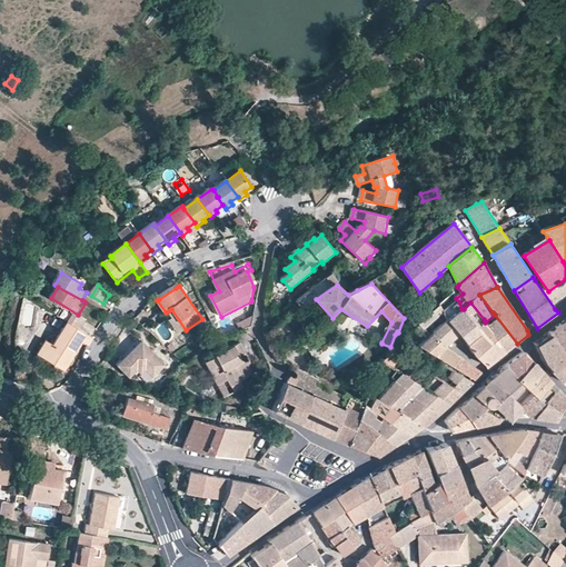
[(468,345),(488,328),(485,322),(484,319),(470,302),(464,309),(462,309),(459,302),(445,312),(448,321),(455,328),(459,335),(460,335),(468,345)]
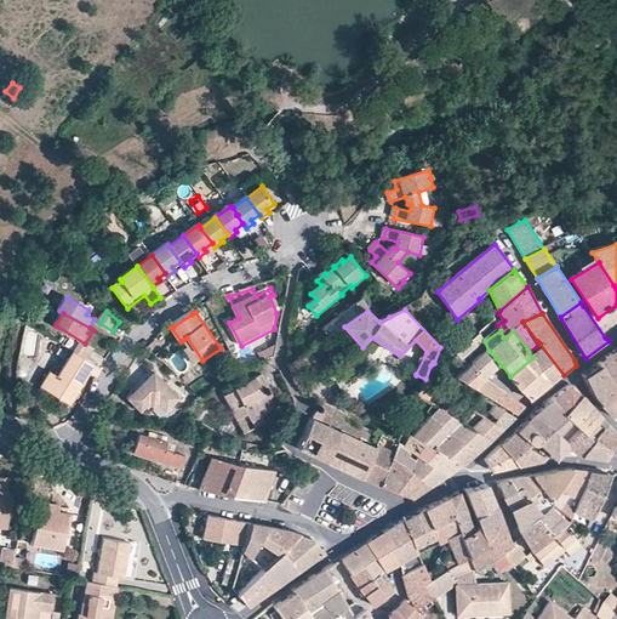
[(503,391),(485,379),(473,365),(481,358),(489,351),(485,341),(480,333),(441,368),(496,402),(503,391)]
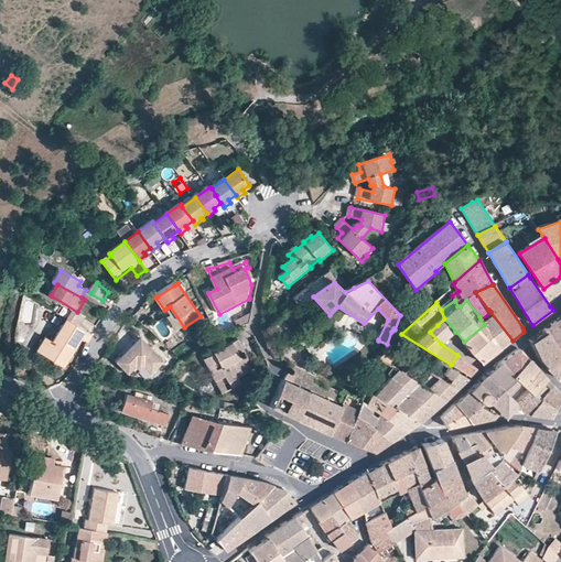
[(179,332),(184,327),(170,306),(166,309),(172,316),(169,319),(179,332)]
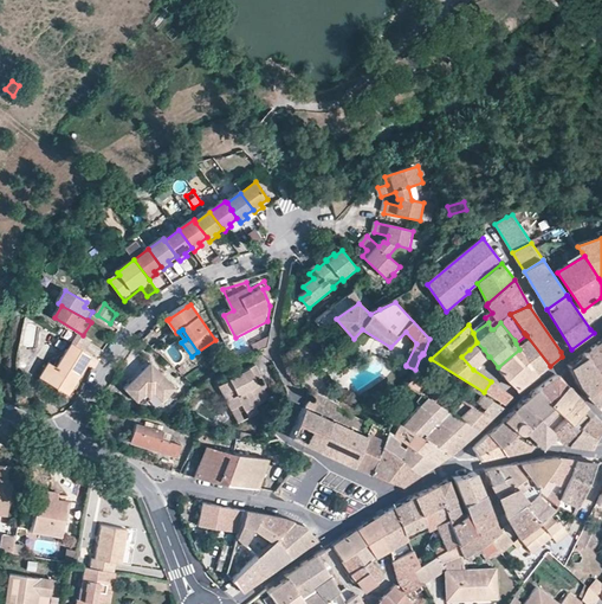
[(79,335),(73,344),(88,352),(92,342),(79,335)]
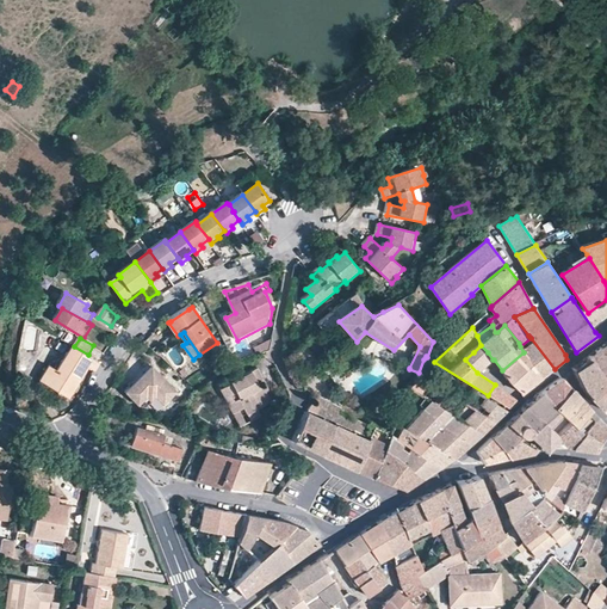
[(543,377),(555,369),(531,338),(520,346),(524,352),(543,377)]
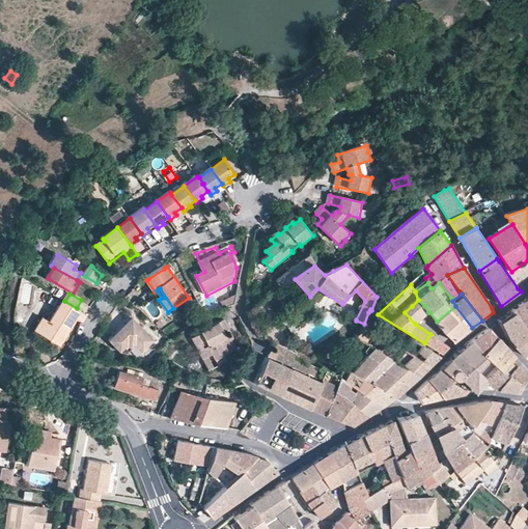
[(423,317),(428,312),(424,306),(418,300),(412,306),(423,317)]
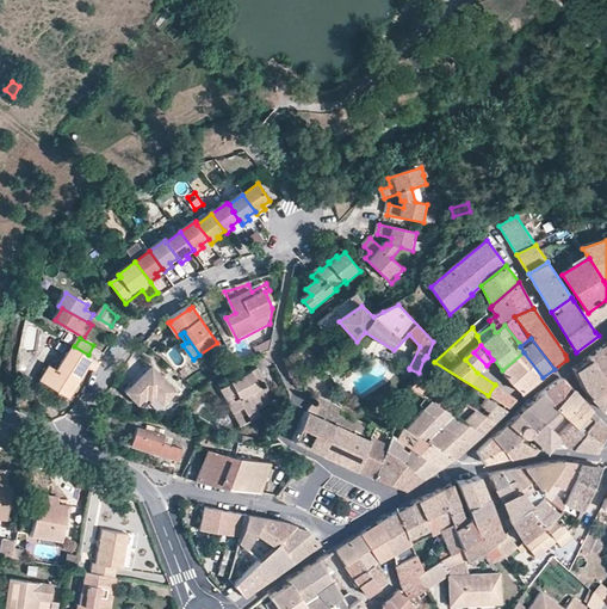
[(90,369),(97,373),(101,363),(88,355),(74,346),(60,371),(51,367),(42,382),(70,399),(90,369)]
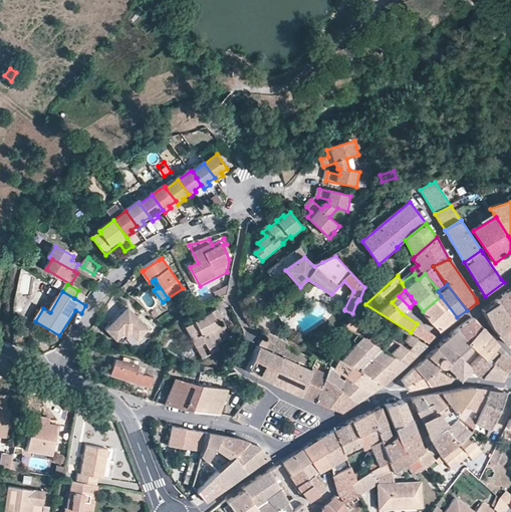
[(510,299),(507,295),(500,300),(497,302),(510,325),(510,299)]
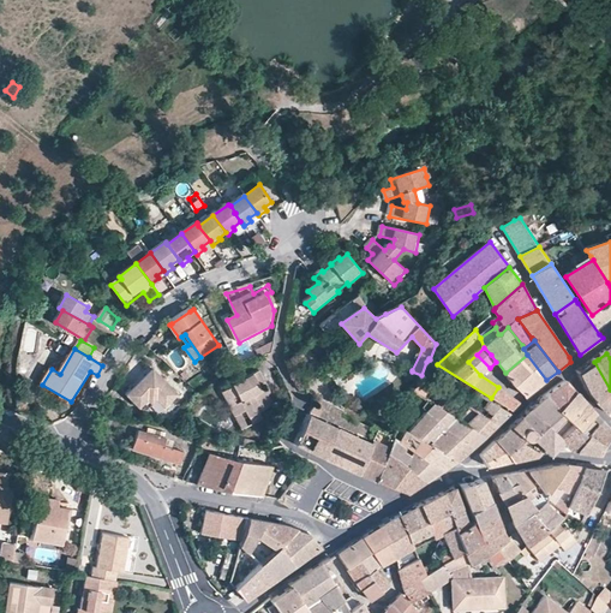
[(480,375),(484,373),(490,368),(477,355),(468,362),(480,375)]
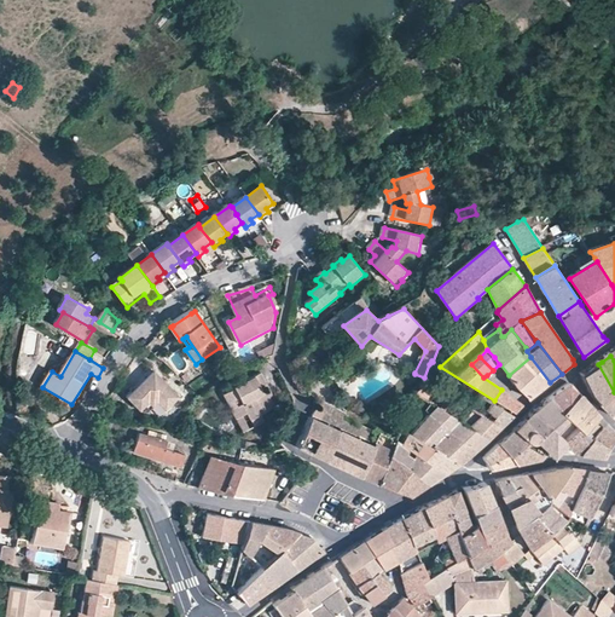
[(529,398),(550,382),(531,357),(509,375),(517,388),(529,398)]
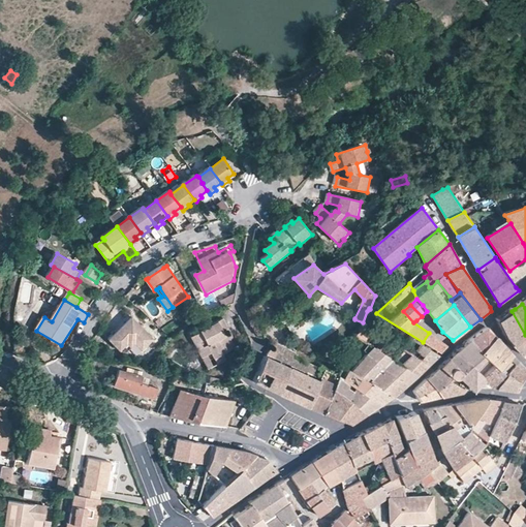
[(525,335),(512,311),(498,320),(506,337),(516,346),(525,335)]
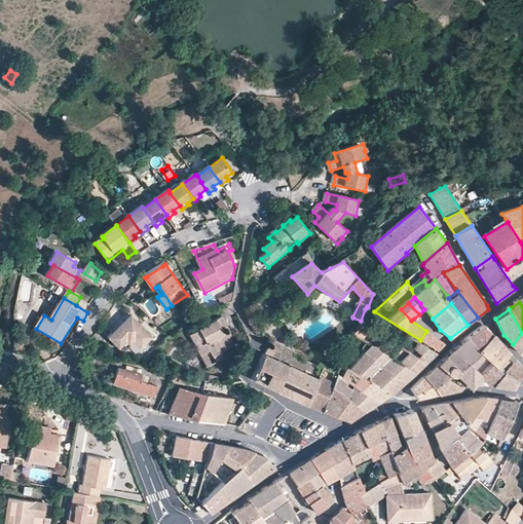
[(114,335),(133,315),(129,313),(112,332),(114,335)]
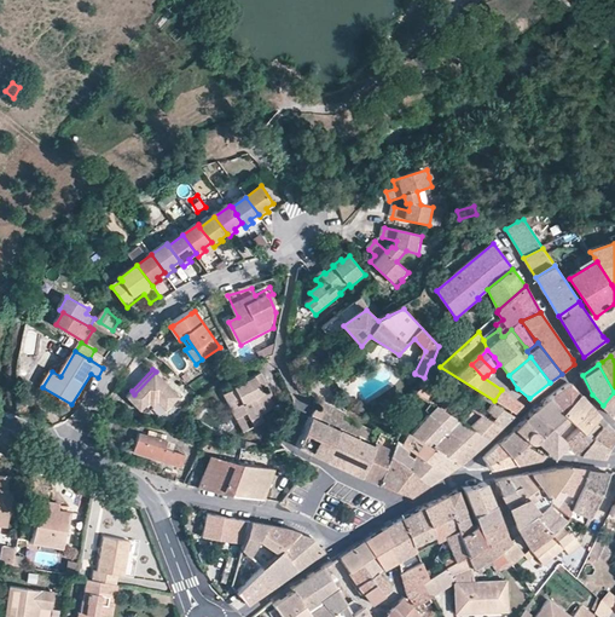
[(183,398),(156,372),(134,395),(128,399),(143,413),(150,405),(155,410),(160,404),(161,403),(170,411),(183,398)]
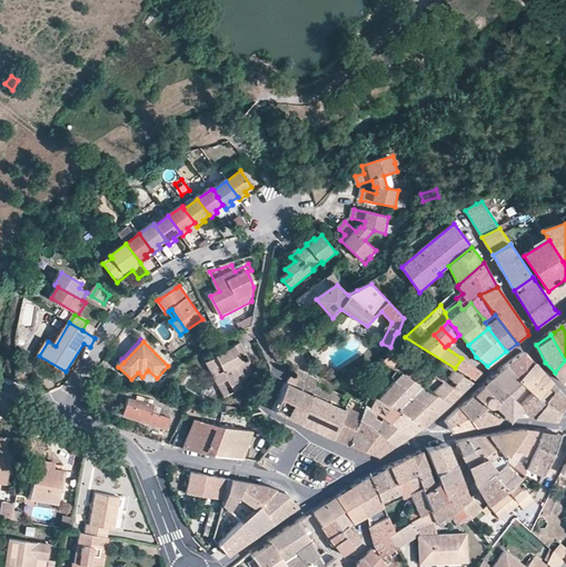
[(207,362),(219,386),(229,380),(231,387),(241,381),(256,375),(251,367),(246,366),(242,358),(248,355),(242,344),(217,356),(218,358),(207,362)]
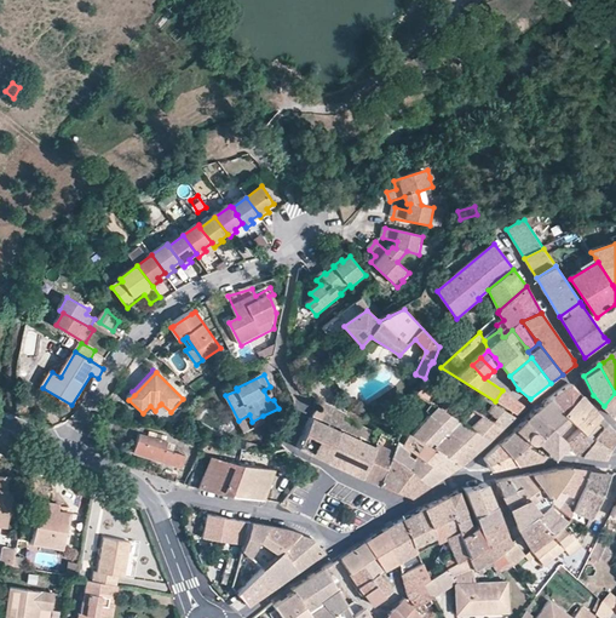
[(460,383),(455,379),(447,394),(470,408),(468,410),(483,417),(504,429),(516,417),(460,383)]
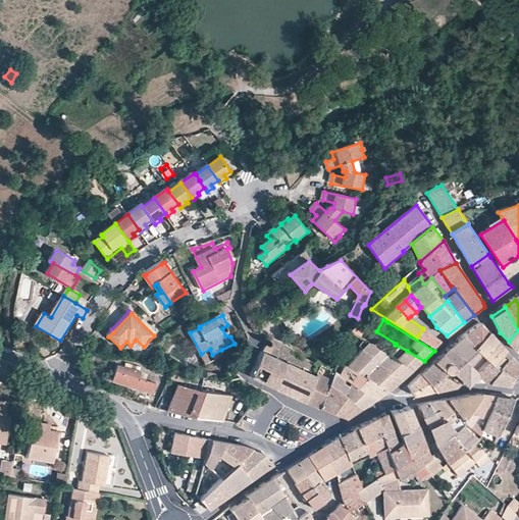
[(481,323),(464,338),(474,349),(490,333),(481,323)]
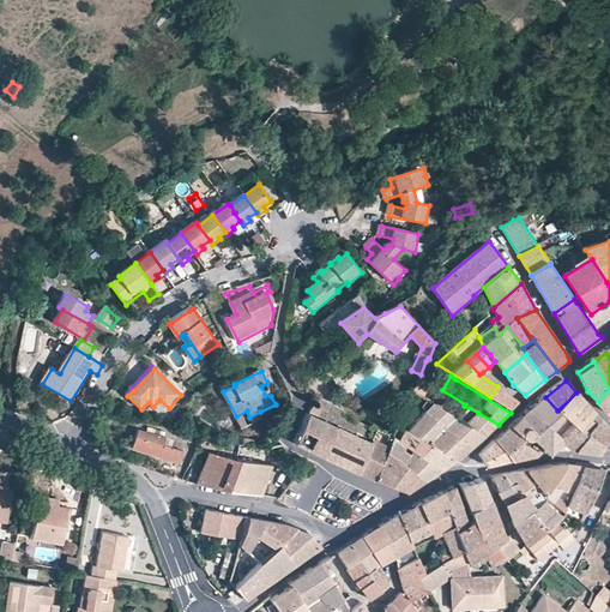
[(272,391),(267,383),(261,387),(265,395),(271,396),(272,391)]
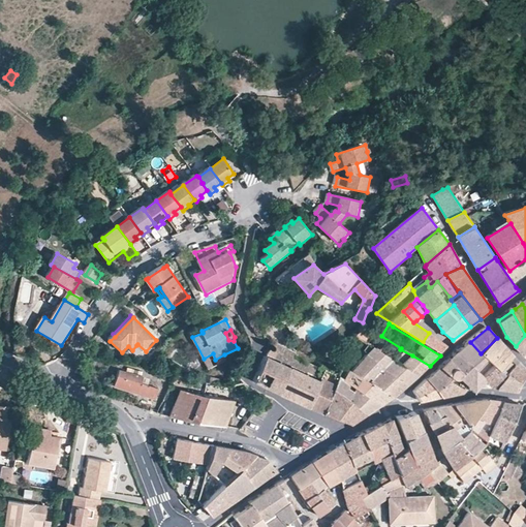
[(447,347),(449,347),(429,333),(423,342),(442,353),(447,347)]
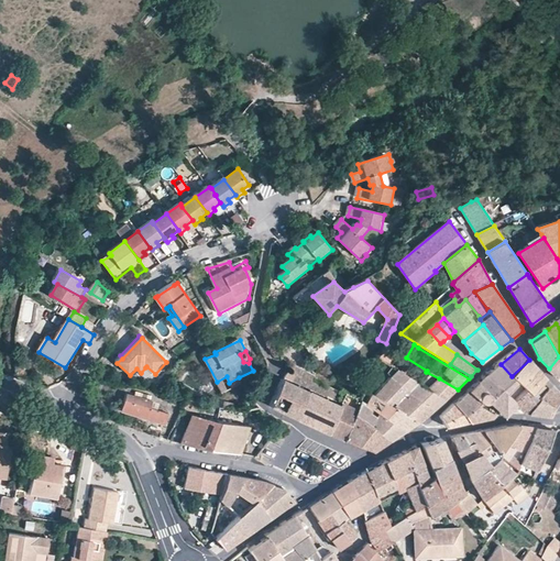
[(559,356),(549,369),(548,369),(558,380),(559,378),(559,356)]
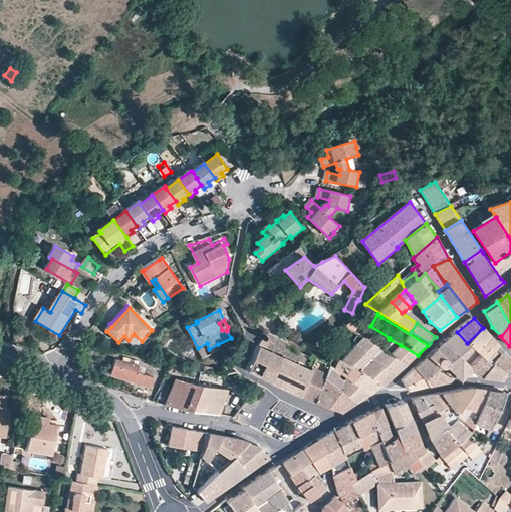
[(483,328),(467,343),(475,350),(485,360),(499,346),(484,330),(483,328)]
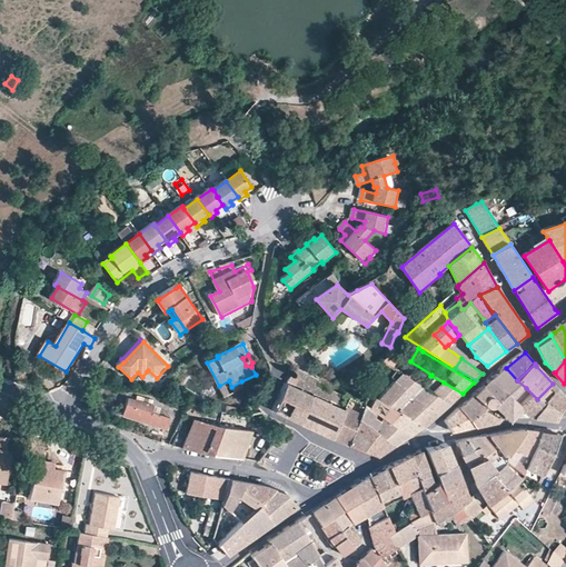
[(500,372),(493,379),(506,393),(495,405),(495,406),(509,419),(513,419),(519,413),(522,410),(519,405),(515,400),(526,388),(517,380),(506,368),(500,372)]
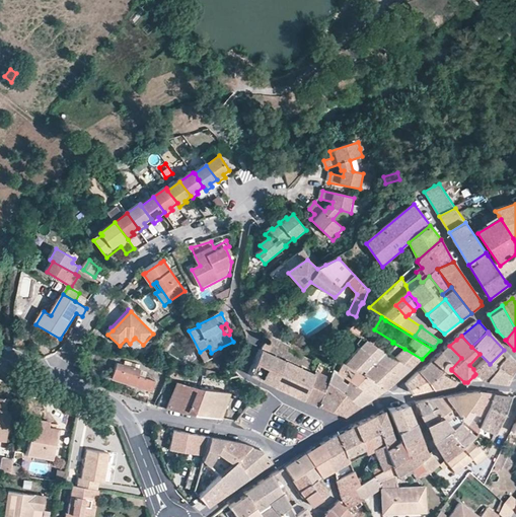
[(142,346),(143,345),(135,338),(134,339),(142,346)]
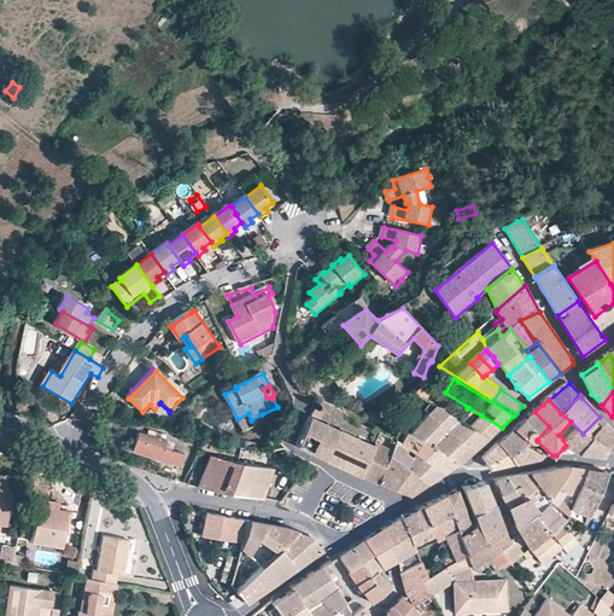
[(325,402),(319,408),(314,414),(344,429),(368,440),(373,430),(363,425),(362,429),(345,420),(349,414),(325,402)]
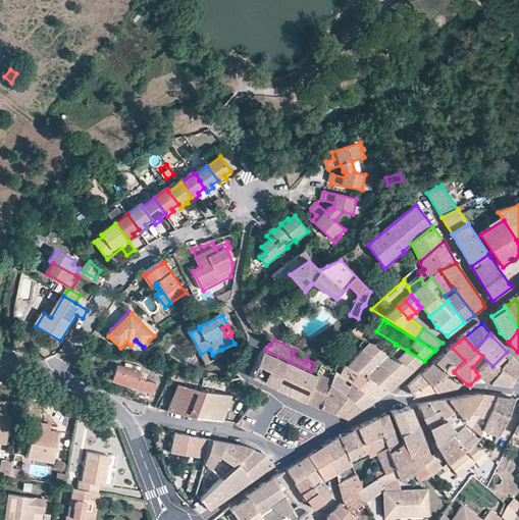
[(406,378),(413,371),(398,360),(392,357),(370,343),(370,344),(364,350),(372,357),(381,362),(379,364),(403,380),(406,378)]
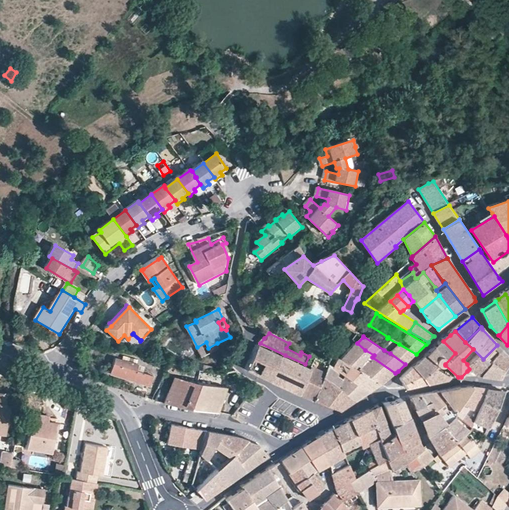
[(442,343),(428,356),(436,363),(438,366),(441,367),(442,367),(445,365),(445,364),(455,353),(443,341),(442,343)]
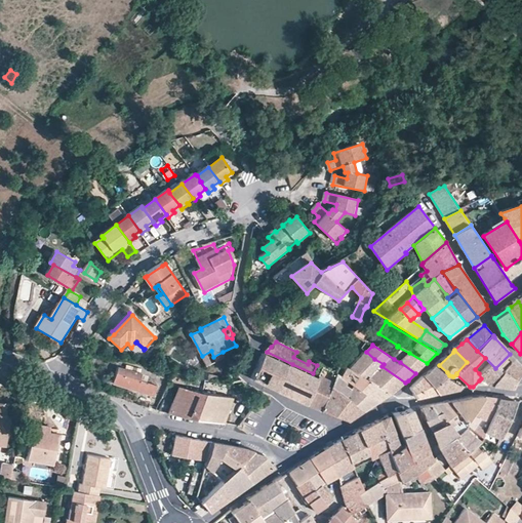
[(211,351),(202,356),(208,367),(227,358),(223,352),(213,357),(211,351)]
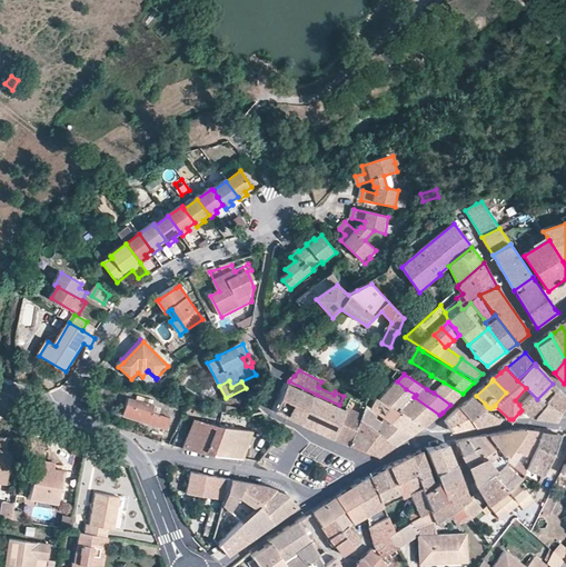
[(425,428),(439,415),(414,397),(416,395),(406,389),(397,381),(386,395),(380,400),(399,411),(399,410),(411,417),(410,418),(425,428)]
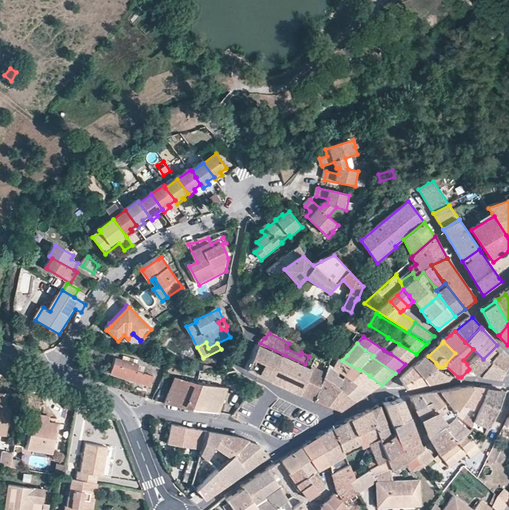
[(408,362),(416,354),(399,344),(390,353),(405,364),(408,362)]
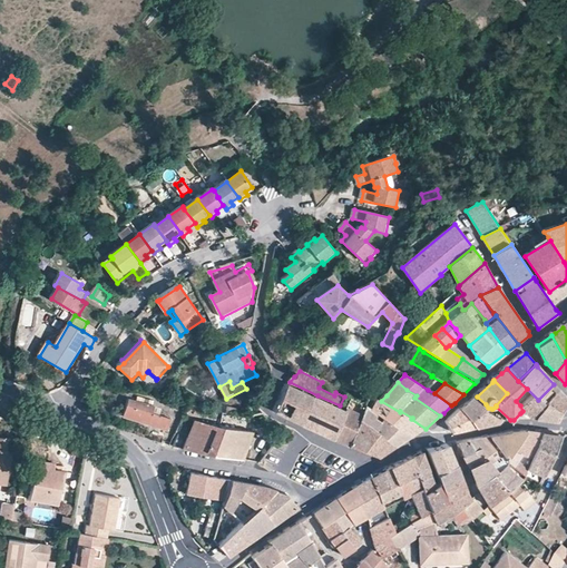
[(97,384),(94,391),(104,395),(108,387),(97,384)]
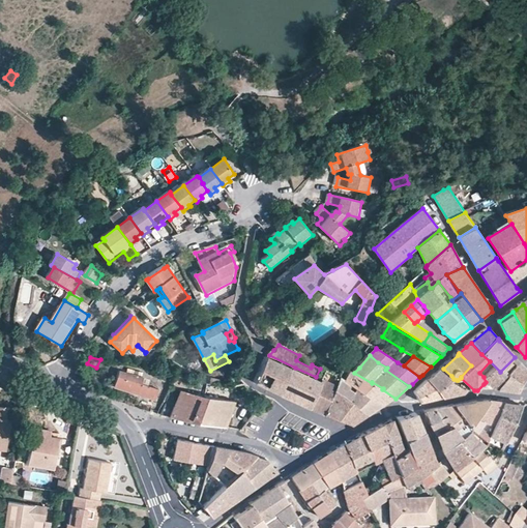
[(515,357),(500,372),(506,376),(507,375),(519,362),(515,357)]
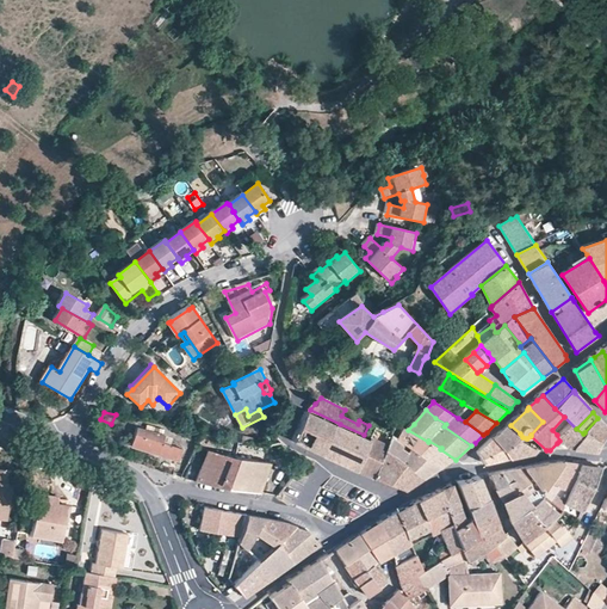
[(339,428),(309,413),(296,441),(326,455),(339,428)]
